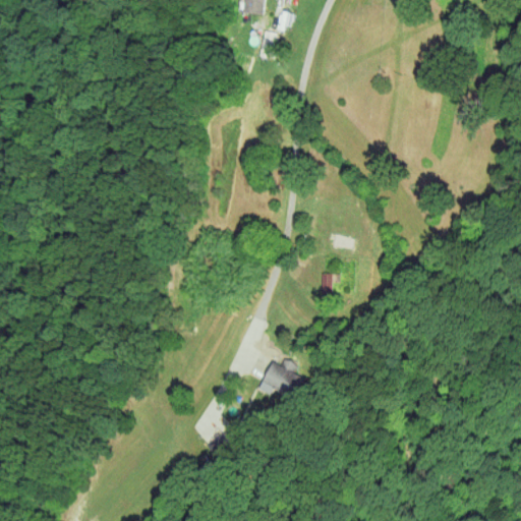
[(264,13),(265,0),(246,0),(245,11),(264,13)]
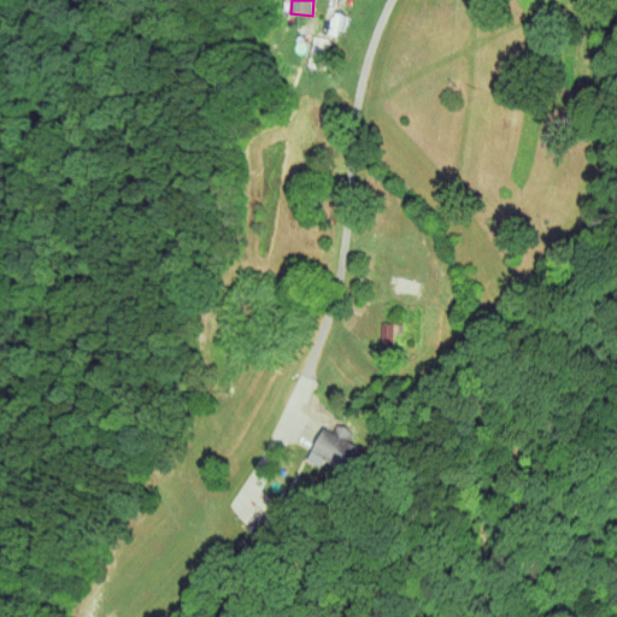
[(322,68),(328,37),(313,35),(309,65),(322,68)]
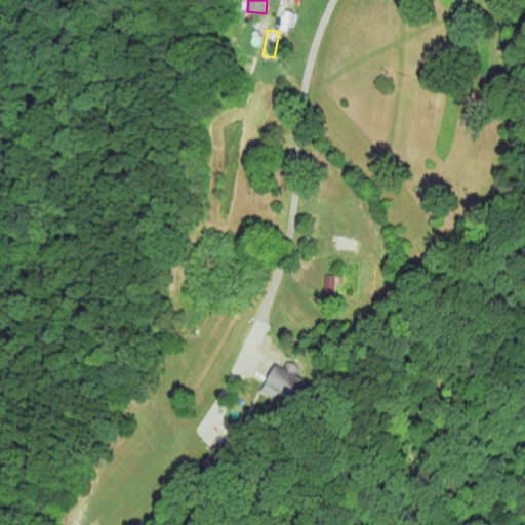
[(325,293),(334,293),(335,284),(342,284),(342,275),(325,275),(325,293)]
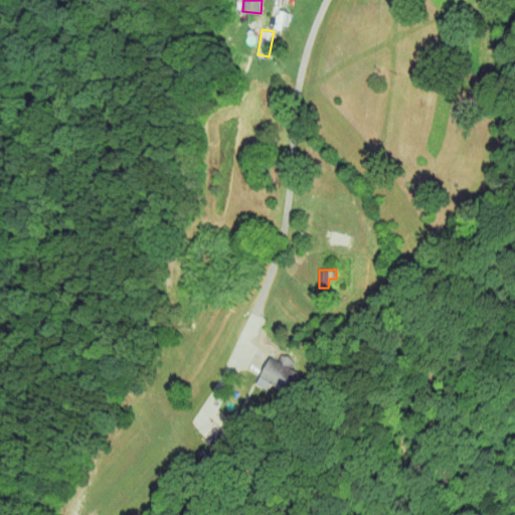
[(271,356),(258,383),(269,389),(272,384),(294,395),(304,374),(291,367),(295,358),(283,352),(279,360),(271,356)]
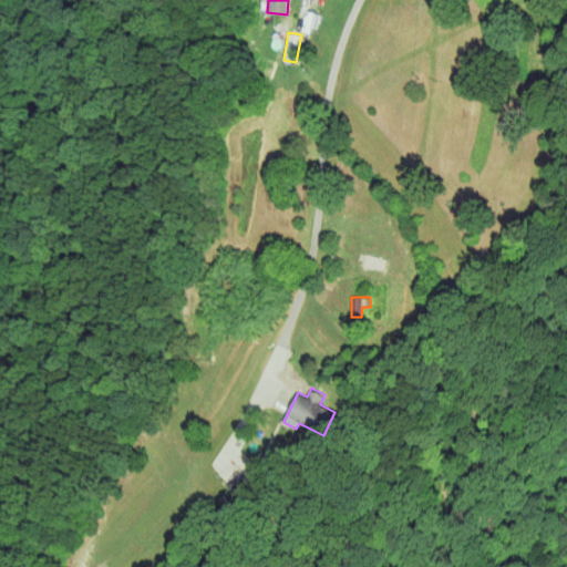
[(267,476),(255,461),(227,483),(239,498),(267,476)]
